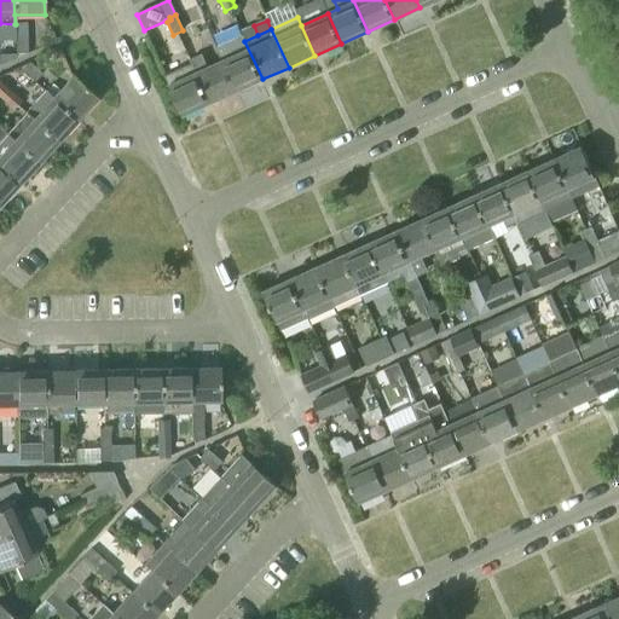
[(244,41),(242,35),(215,48),(221,62),(223,62),(236,91),(262,79),(244,41)]
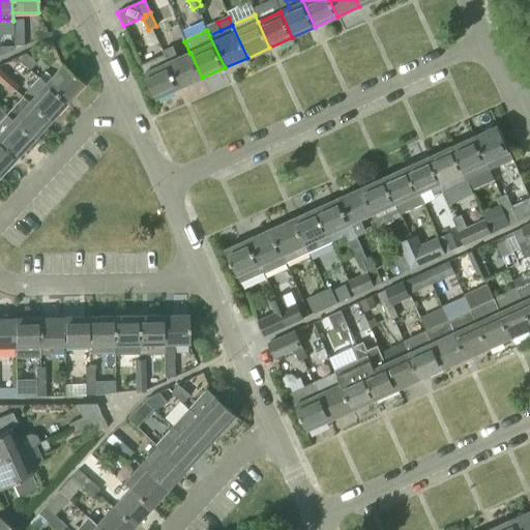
[(23,32),(13,31),(13,46),(23,46),(23,32)]
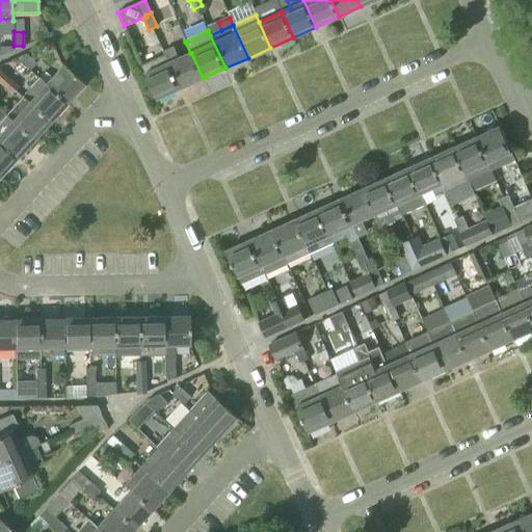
[(191,53),(190,53),(179,58),(174,47),(162,51),(164,55),(168,62),(180,88),(203,78),(191,53)]
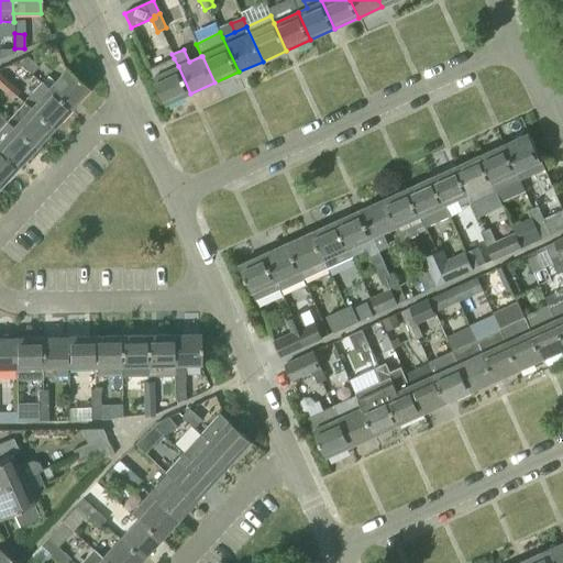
[(37,67),(26,57),(20,65),(31,75),(37,67)]
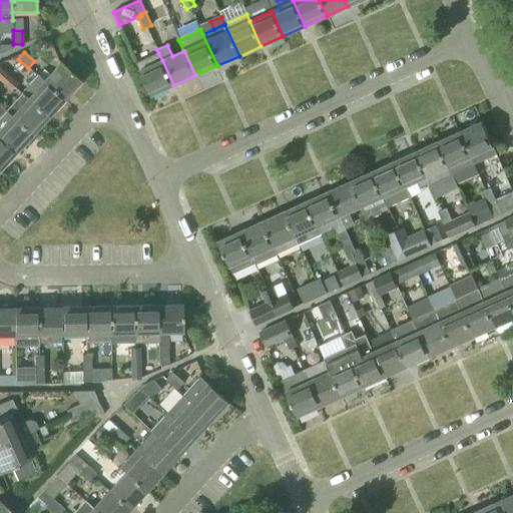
[(162,60),(158,53),(137,63),(140,69),(139,69),(151,95),(173,85),(162,60)]
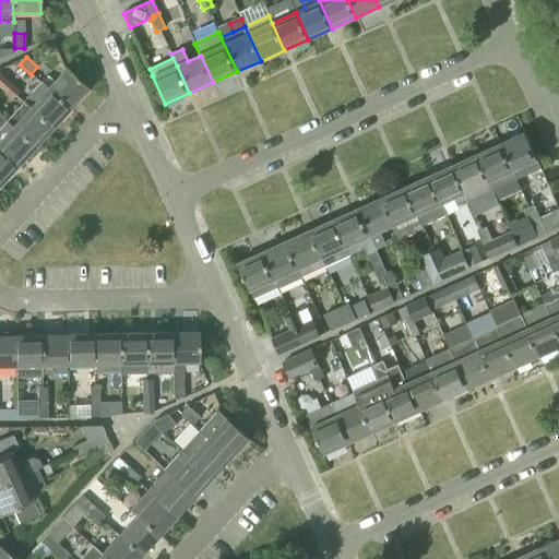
[(47,87),(69,107),(86,87),(66,68),(52,82),(46,76),(40,82),(47,87)]
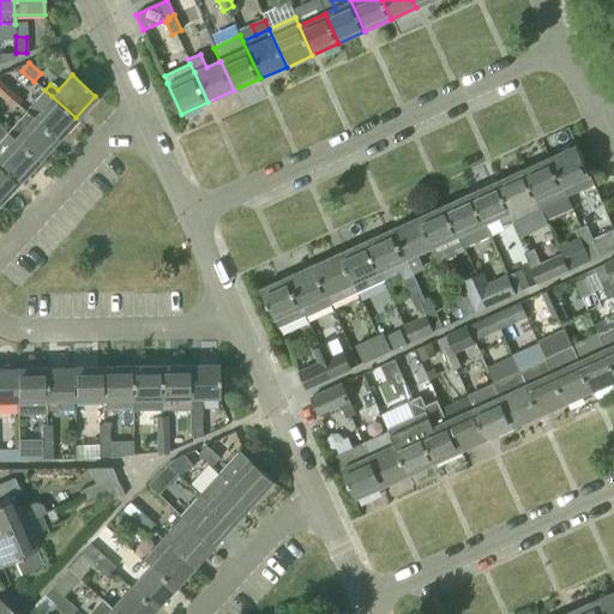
[(2,91),(0,92),(0,97),(16,112),(24,102),(10,89),(5,94),(2,91)]
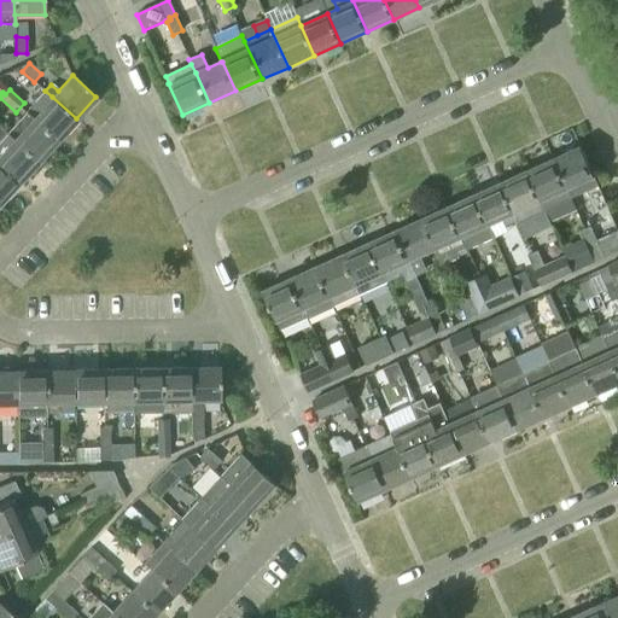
[(52,97),(45,91),(25,112),(56,140),(76,118),(52,97)]
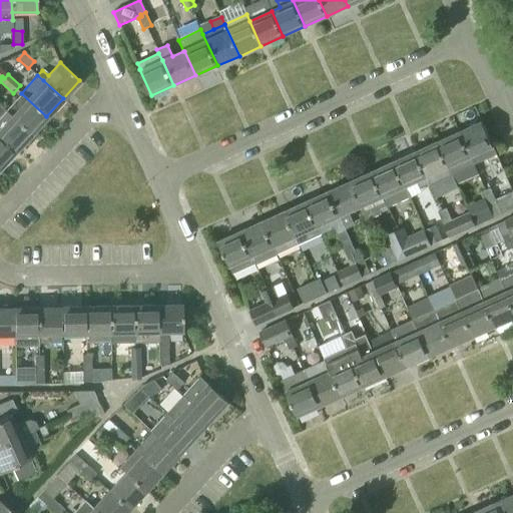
[(46,116),(21,93),(4,110),(11,116),(30,134),(46,116)]
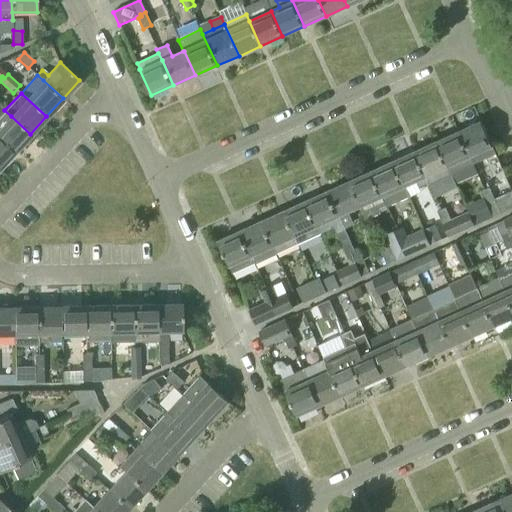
[(11,116),(4,110),(0,114),(0,138),(14,152),(30,134),(11,116)]
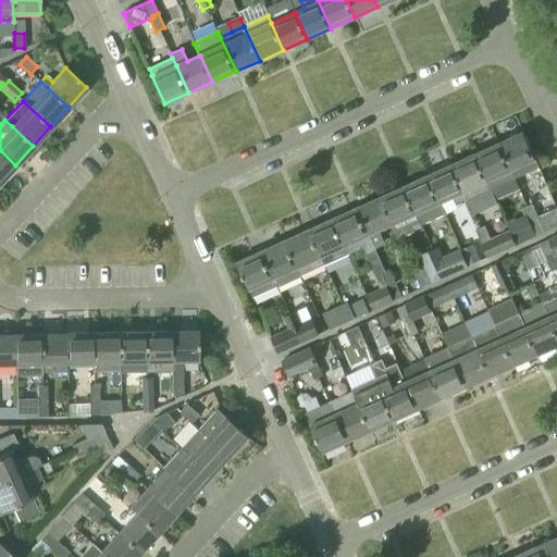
[(498,145),(510,171),(534,160),(522,134),(498,145)]
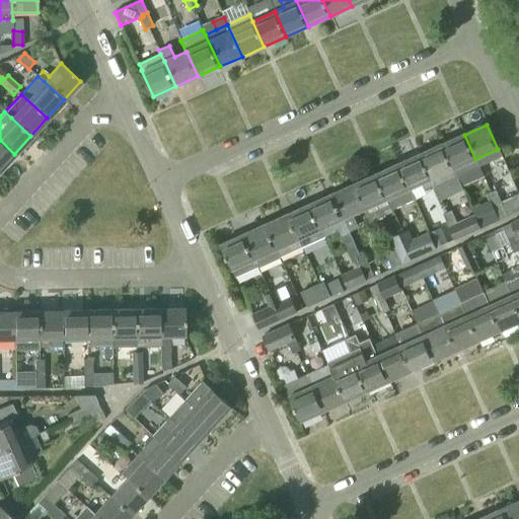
[(464,135),(442,145),(457,177),(478,167),(475,159),(464,135)]
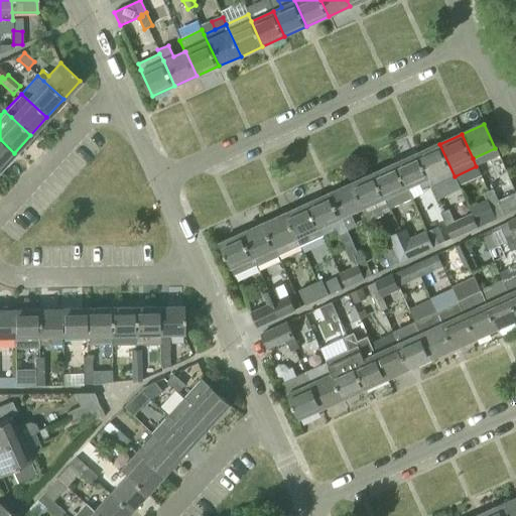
[(0,139),(0,168),(14,153),(0,139)]
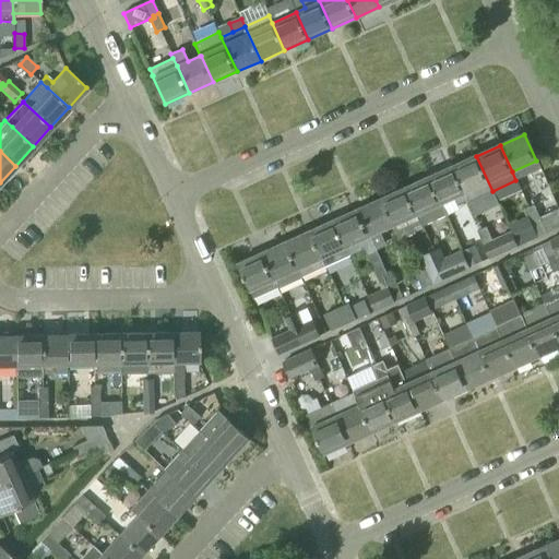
[(492,191),(476,156),(452,167),(464,193),(465,193),(468,201),(492,191)]
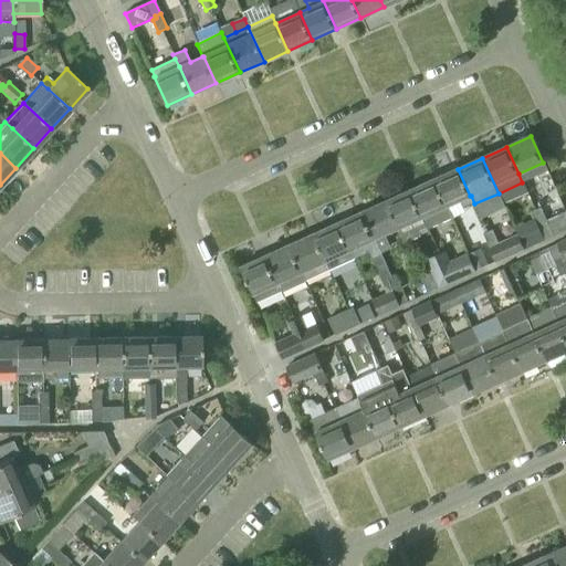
[(458,169),(433,180),(446,207),(459,201),(462,209),(474,203),(471,196),(470,196),(458,169)]
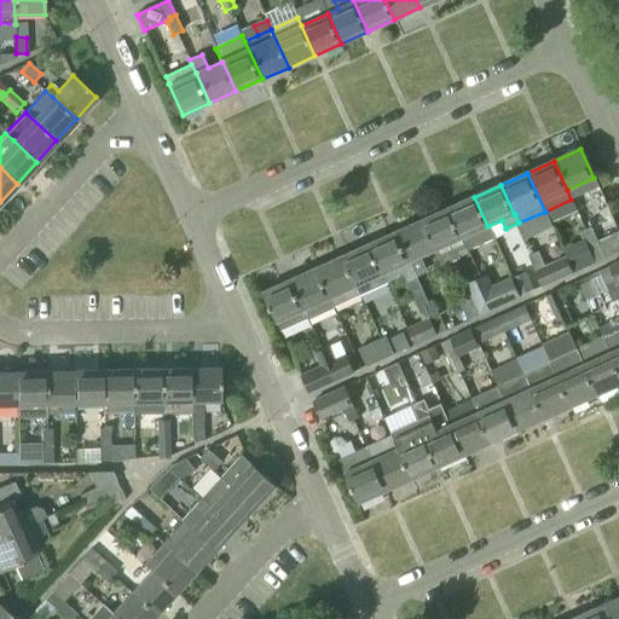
[(487,226),(474,197),(447,209),(466,248),(467,252),(493,239),(487,226)]
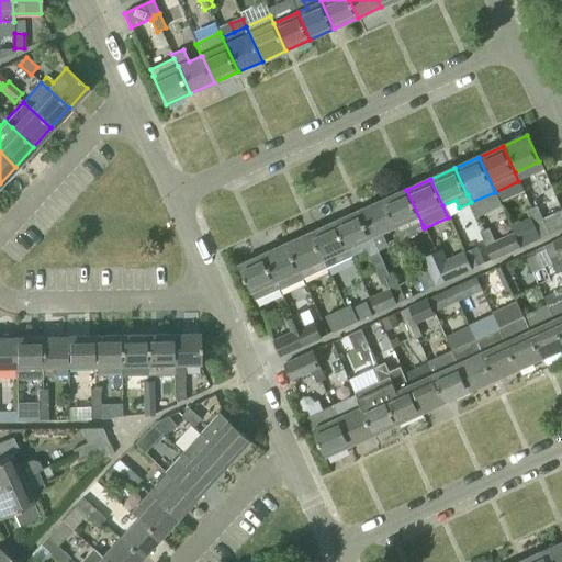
[(423,225),(406,190),(382,200),(395,227),(402,242),(418,235),(415,229),(423,225)]
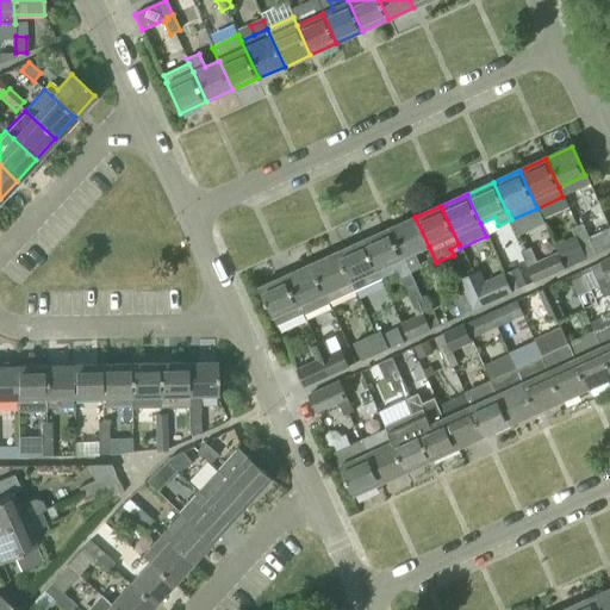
[(429,247),(415,217),(390,229),(403,259),(429,247)]
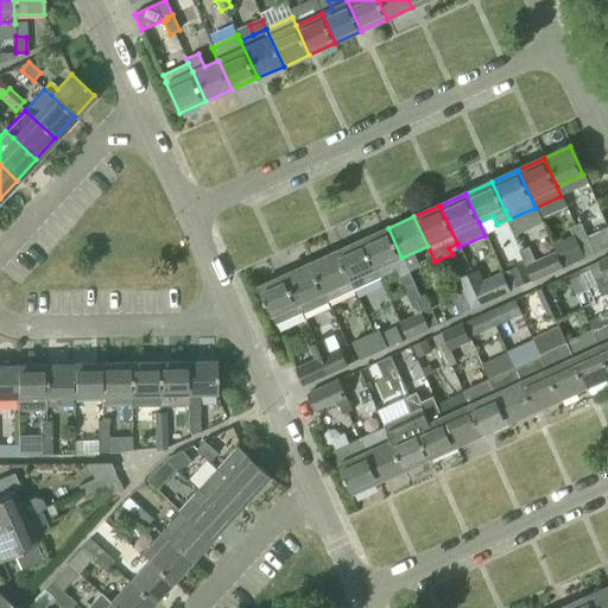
[(582,240),(587,238),(580,223),(570,228),(578,245),(583,242),(582,240)]
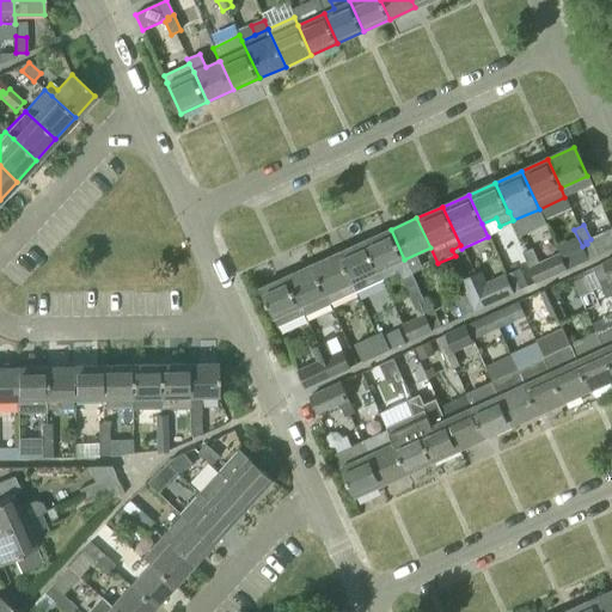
[(404,259),(391,230),(365,242),(383,281),(396,274),(399,281),(411,275),(404,259)]
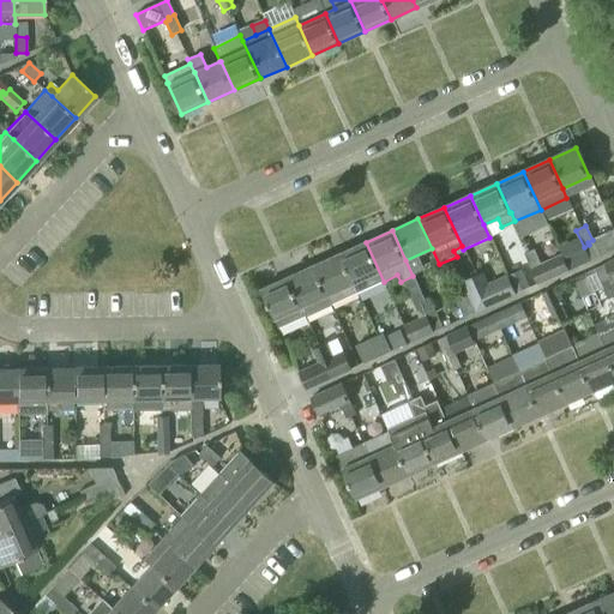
[(589,245),(584,247),(584,248),(590,260),(613,250),(613,230),(593,240),(588,242),(589,245)]
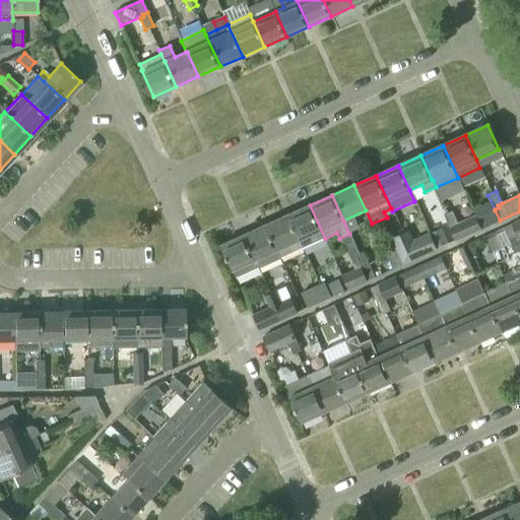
[(310,205),(287,215),(303,249),(325,239),(310,205)]
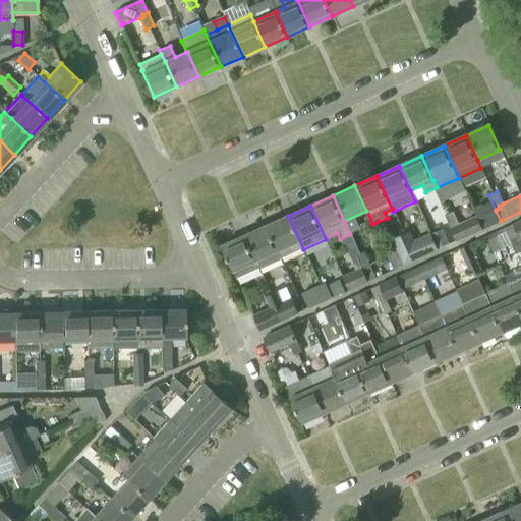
[(501,221),(496,211),(482,217),(487,227),(501,221)]
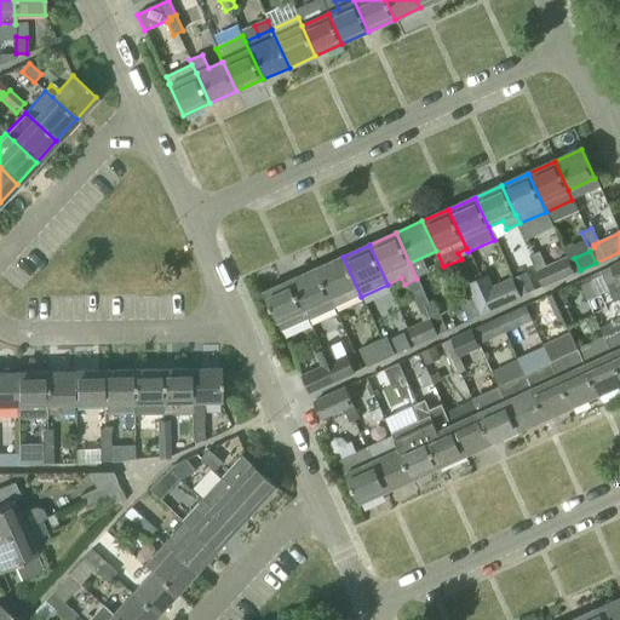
[(541,273),(540,269),(546,267),(539,252),(529,257),(537,274),(541,273)]
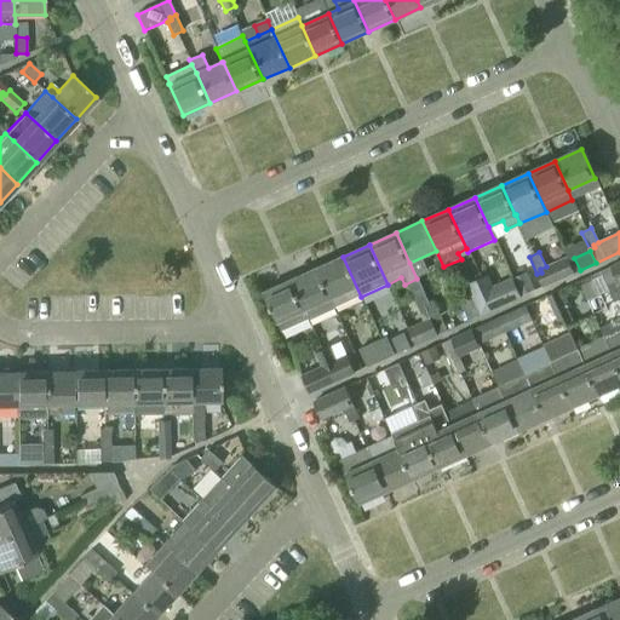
[(361,297),(343,257),(316,269),(334,308),(361,297)]
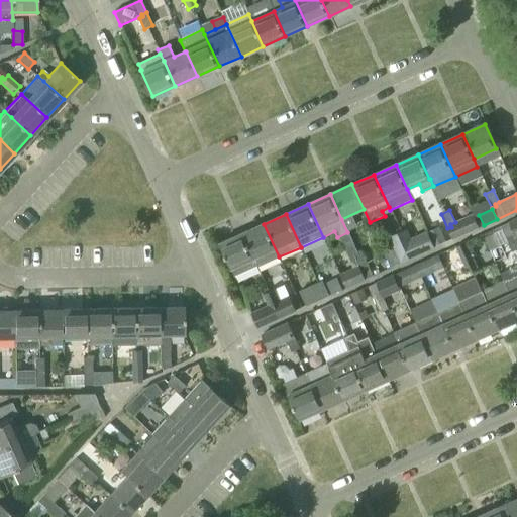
[(479,228),(473,215),(455,223),(455,222),(450,224),(451,227),(447,228),(452,239),(479,228)]
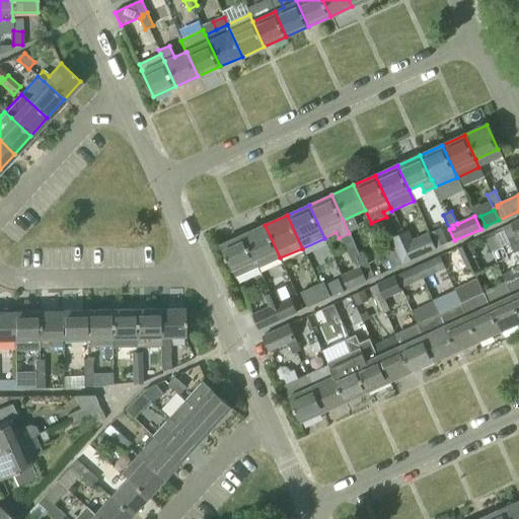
[(518,219),(510,224),(515,236),(516,238),(518,236),(518,219)]
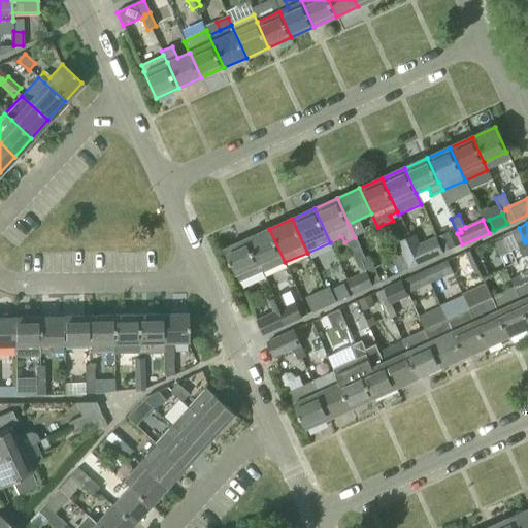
[(519,228),(510,232),(514,239),(517,246),(522,244),(520,241),(524,240),(519,228)]
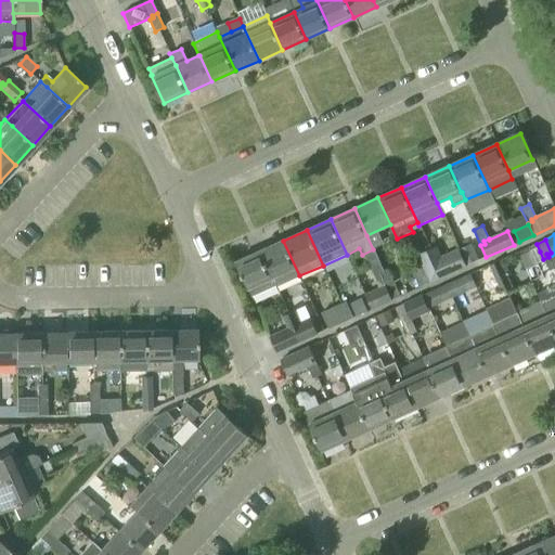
[(283,241),(259,252),(275,286),(299,275),(283,241)]
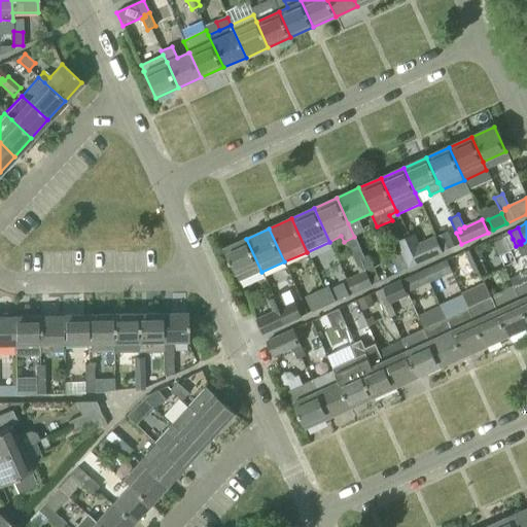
[(415,249),(420,247),(414,234),(397,241),(410,268),(417,265),(412,253),(416,251),(415,249)]
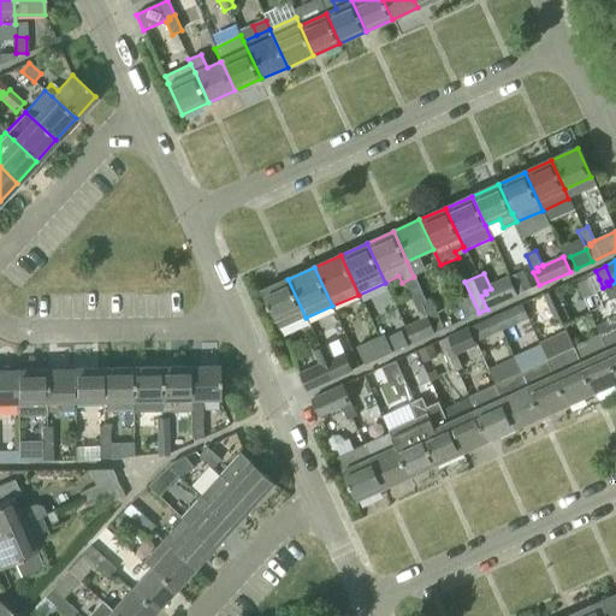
[(529,289),(523,276),(513,282),(519,295),(529,289)]
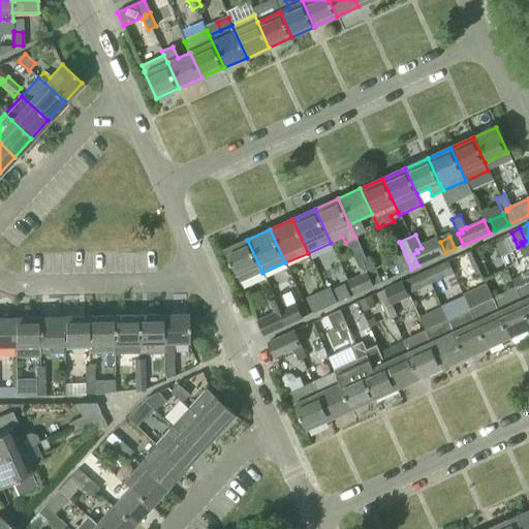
[(501,256),(511,252),(507,243),(504,237),(494,241),(497,248),(501,256)]
